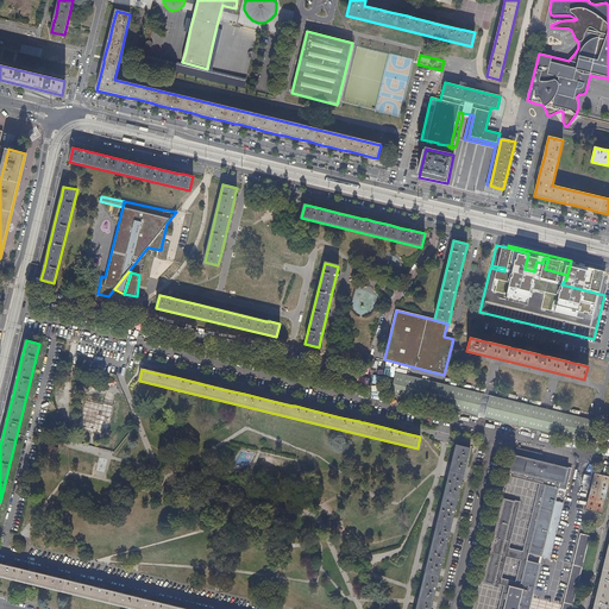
[(106,435),(113,406),(85,400),(77,429),(106,435)]
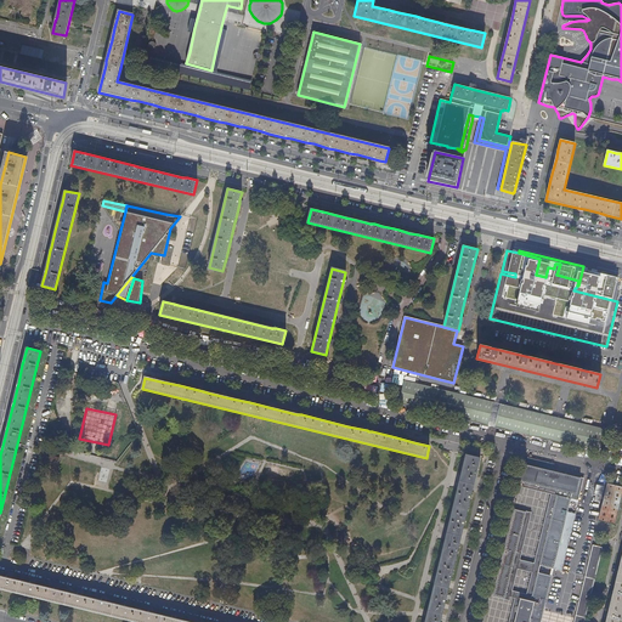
[(440,621),(480,458),(467,454),(425,621),(440,621)]
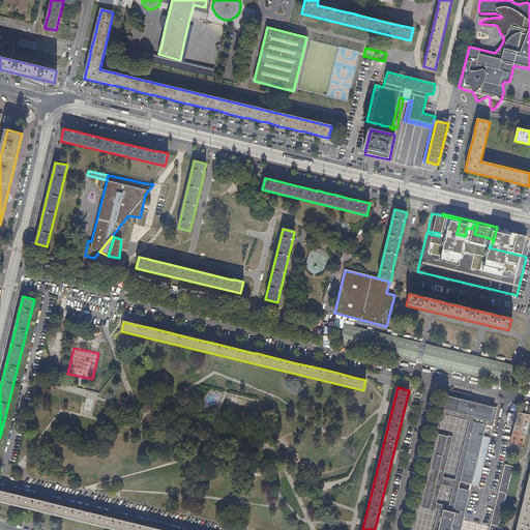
[(472,396),(449,390),(448,395),(463,399),(471,401),(472,396)]
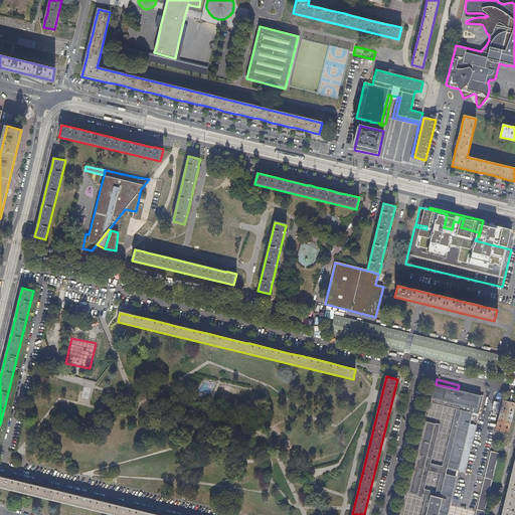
[(480,395),(458,389),(450,387),(449,388),(436,384),(432,398),(461,405),(439,495),(431,493),(424,514),(448,514),(459,471),(465,472),(476,425),(470,423),(474,408),(476,409),(480,395)]
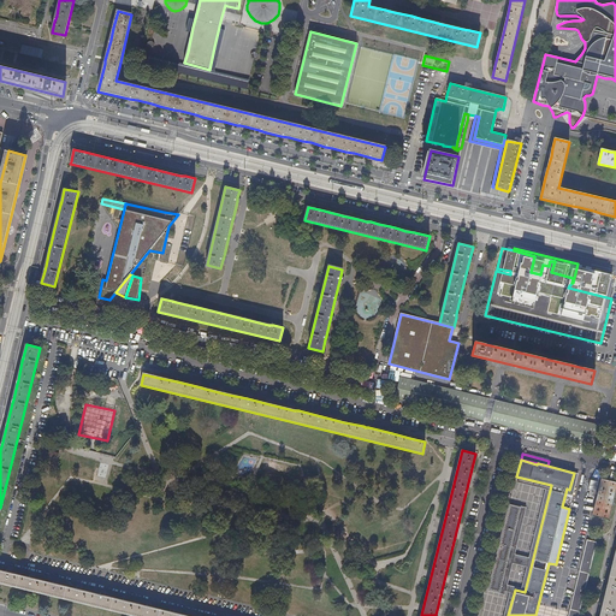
[(615,489),(615,481),(602,479),(593,515),(609,519),(615,489)]
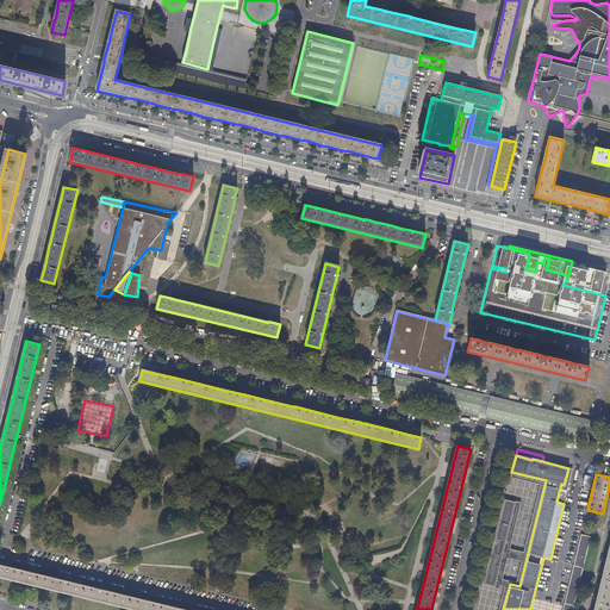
[(498,583),(517,503),(504,499),(484,585),(497,587),(498,583)]
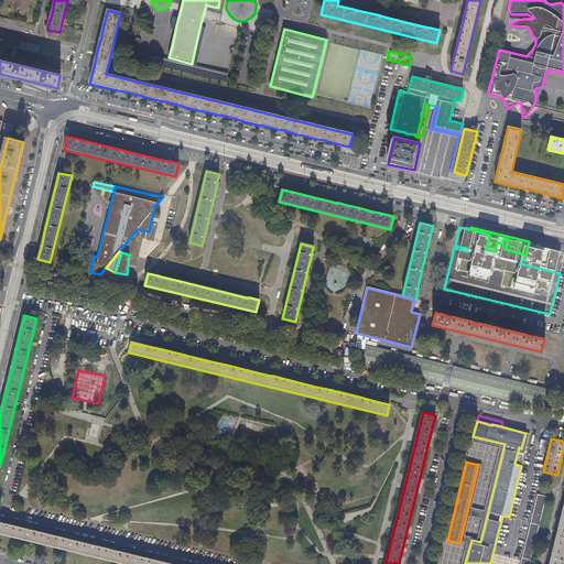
[(540,525),(546,497),(538,495),(530,523),(540,525)]
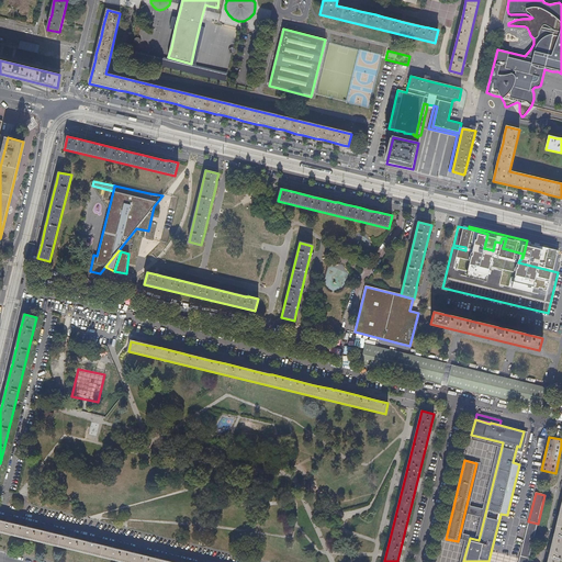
[(560,561),(561,555),(561,501),(559,514),(558,519),(554,530),(553,536),(550,552),(549,558),(547,561),(560,561)]
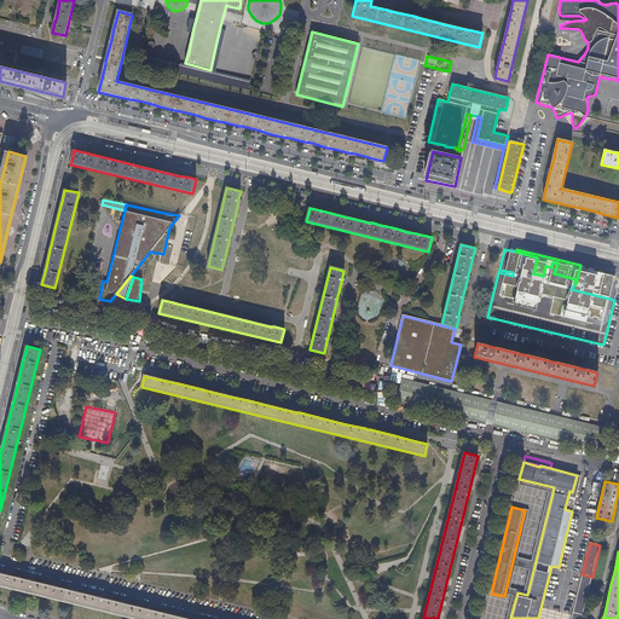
[(186,618),(174,617),(171,615),(151,611),(146,609),(127,605),(122,603),(105,600),(100,599),(81,594),(77,593),(58,588),(53,586),(34,582),(30,580),(11,577),(6,576),(0,573),(0,585),(138,618),(186,618)]
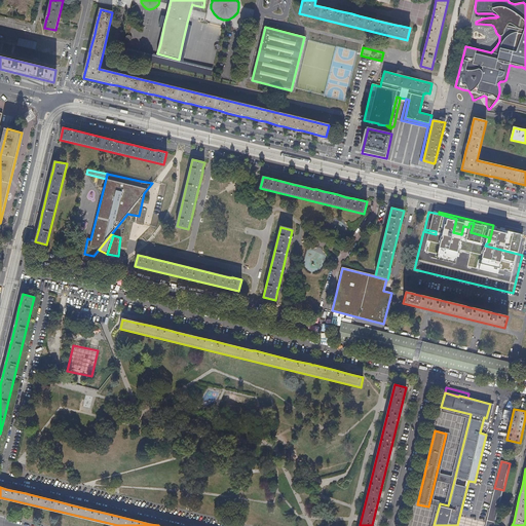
[(494,525),(501,495),(493,493),(485,525),(494,525)]
